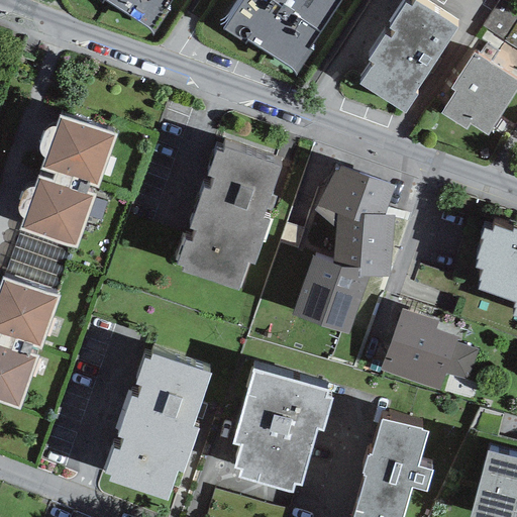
[(170,0),(102,0),(150,29),(170,0)]
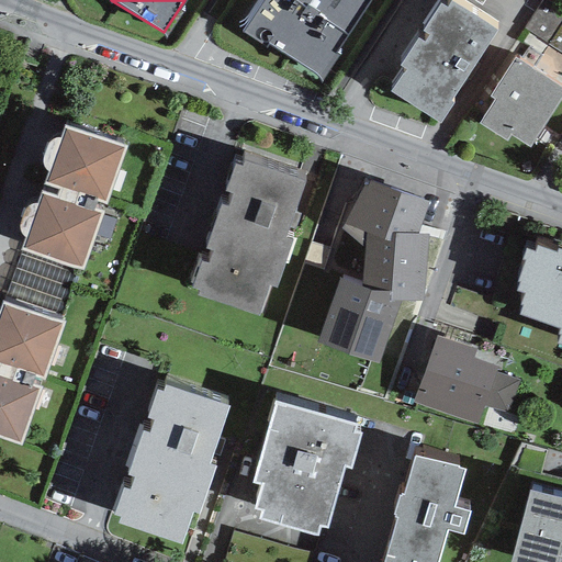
[(369,0),(261,0),(243,31),(322,78),(369,0)]
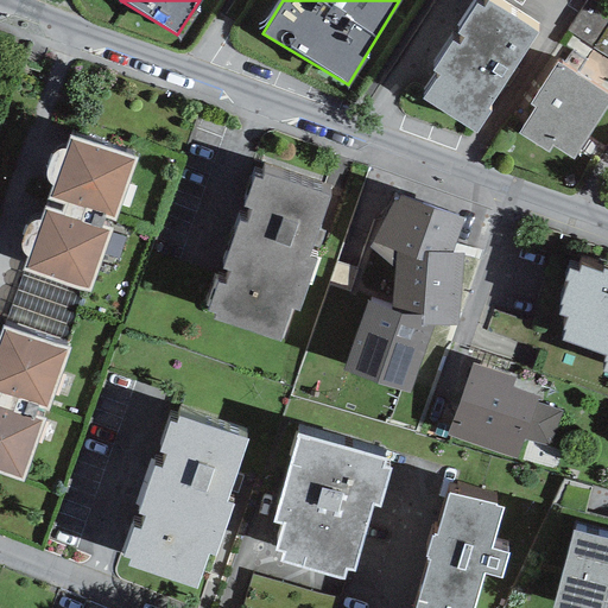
[(486,0),(482,6),(474,0),(456,30),(463,35),(457,44),(451,39),(432,69),(437,73),(422,97),(476,132),(491,111),(487,109),(537,32),(487,0),(486,0)]
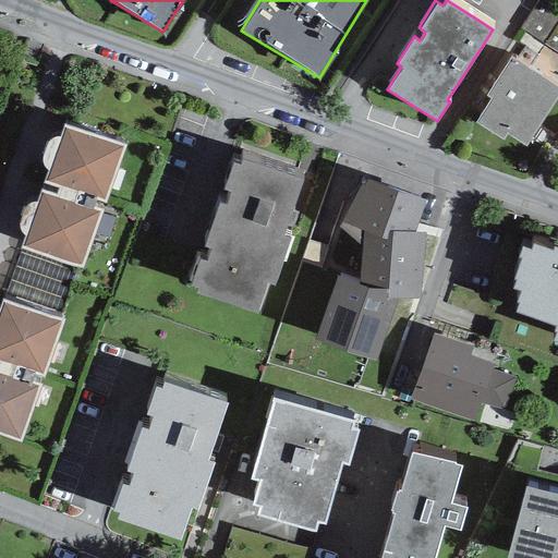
[(557,96),(557,86),(511,57),(487,94),(490,96),(475,121),(504,138),(507,132),(526,145),(557,96)]
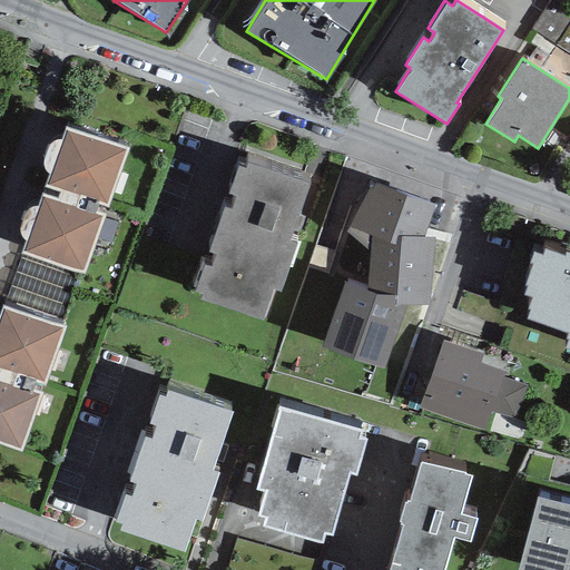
[(127,148),(65,127),(45,186),(59,190),(57,197),(40,192),(20,252),(84,273),(104,215),(94,210),(97,203),(107,206),(127,148)]
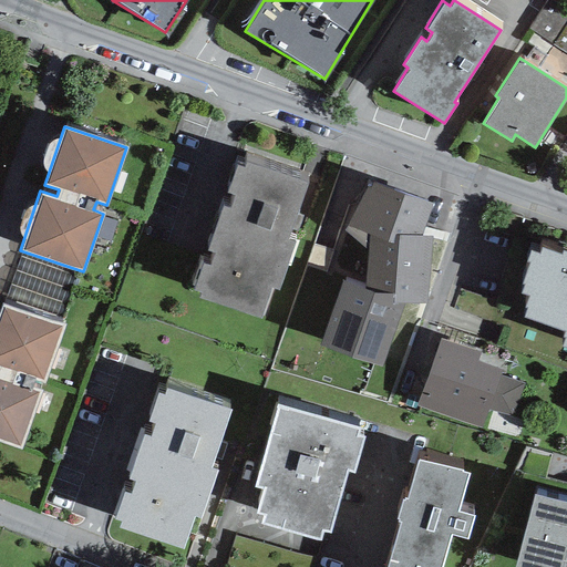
[(309,178),(244,156),(241,162),(236,161),(226,189),(233,192),(228,204),(223,202),(207,247),(213,249),(208,263),(203,260),(194,287),(198,288),(196,295),(261,318),(272,285),(279,287),(296,238),(290,236),(309,178)]
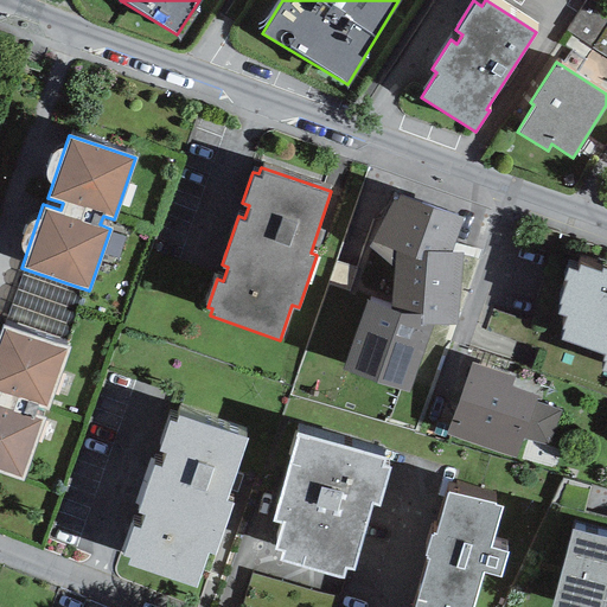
[(464,217),(394,193),(369,248),(395,266),(390,320),(457,325),(464,251),(451,249),(464,217)]
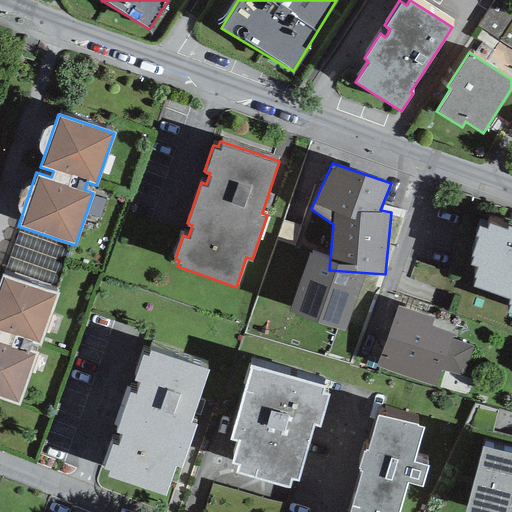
[(507,228),(489,222),(486,228),(478,225),(475,233),(478,234),(470,254),(473,255),(470,263),(480,267),(473,286),(510,300),(505,311),(511,314),(511,226),(508,225),(507,228)]
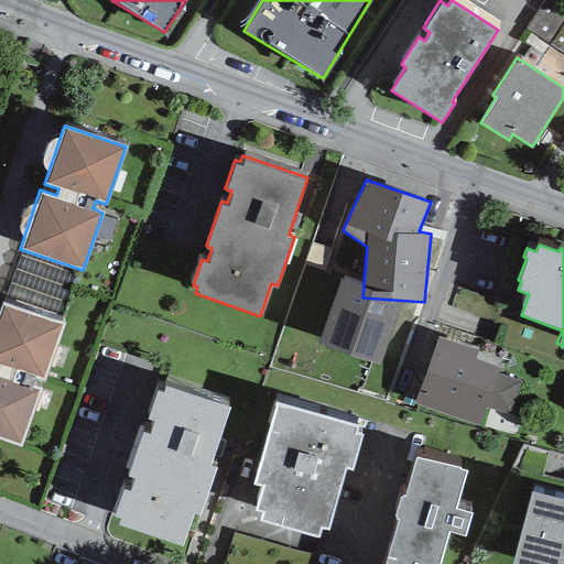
[(64,323),(2,302),(0,308),(0,438),(22,446),(42,389),(31,384),(34,377),(44,380),(64,323)]
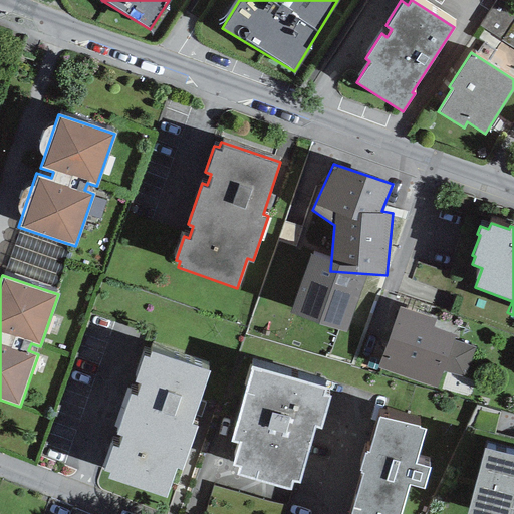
[(437,389),(455,334),(434,327),(437,319),(399,306),(377,367),(437,389)]
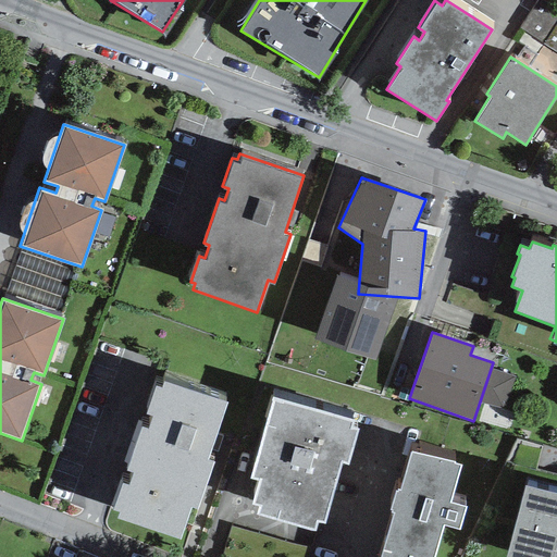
[(226,401),(162,380),(160,386),(155,384),(145,412),(151,415),(147,426),(141,424),(126,469),(132,471),(127,484),(122,482),(113,508),(118,509),(115,517),(180,539),(190,507),(197,509),(213,460),(207,458),(226,401)]
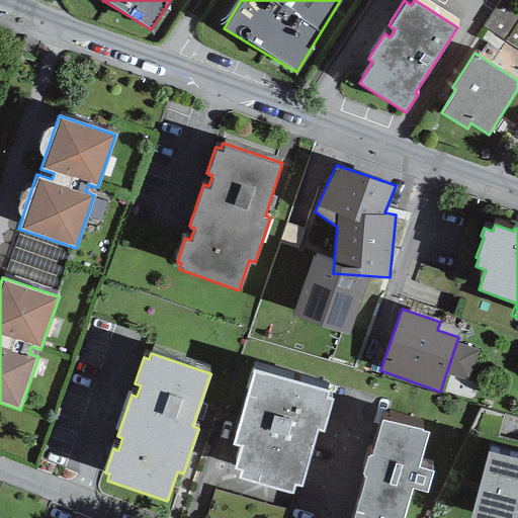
[(329,390),(254,368),(233,443),(240,445),(233,468),(240,470),(238,478),(292,493),(295,484),(301,486),(318,430),(323,432),(333,398),(327,397),(329,390)]
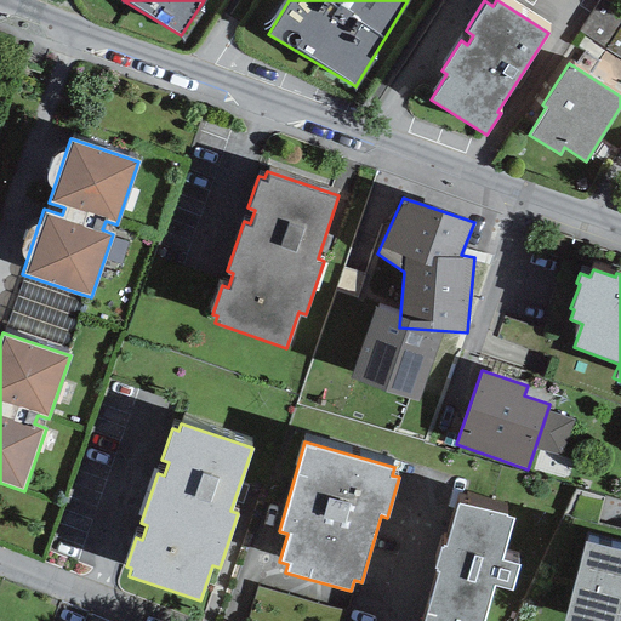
[(513,518),(459,502),(446,545),(439,543),(433,567),(438,569),(422,620),(483,620),(494,584),(511,588),(518,563),(501,558),(513,518)]
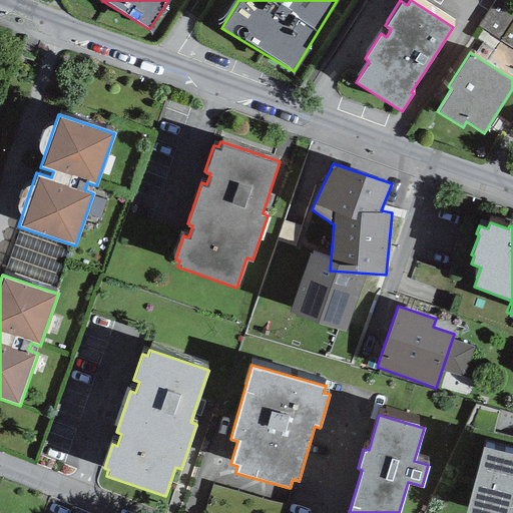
[(512,512),(512,450),(484,443),(464,512),(468,512),(512,512)]
